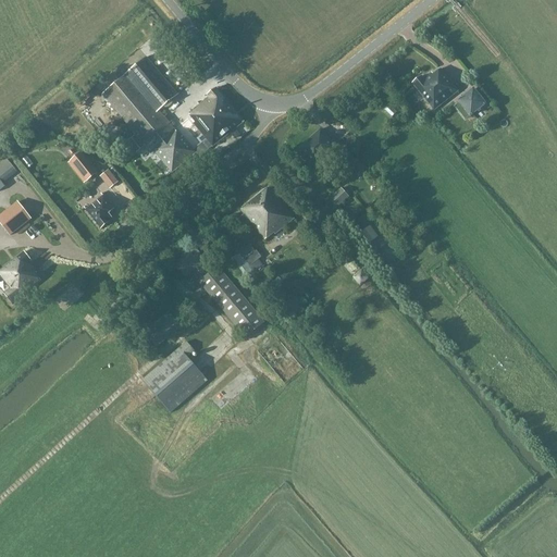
[(156,114),(159,111),(177,95),(146,58),(128,73),(125,76),(156,114)]
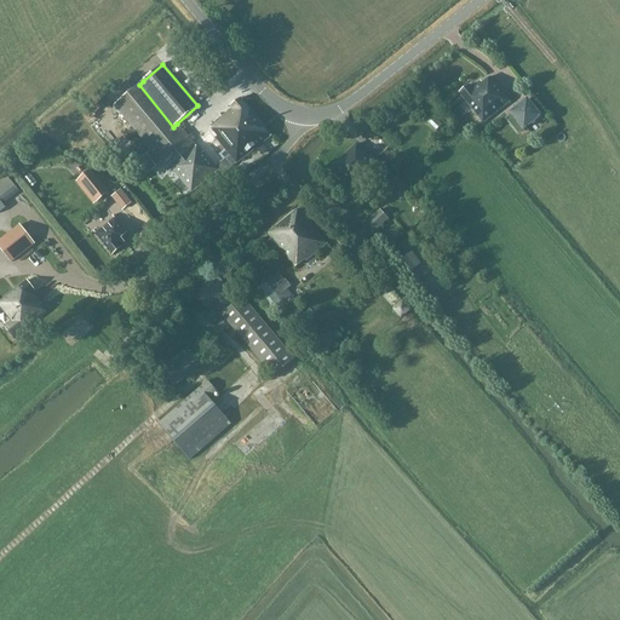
[(471,89),(469,85),(459,93),(483,124),(510,102),(489,78),(482,84),(481,81),(471,89)]
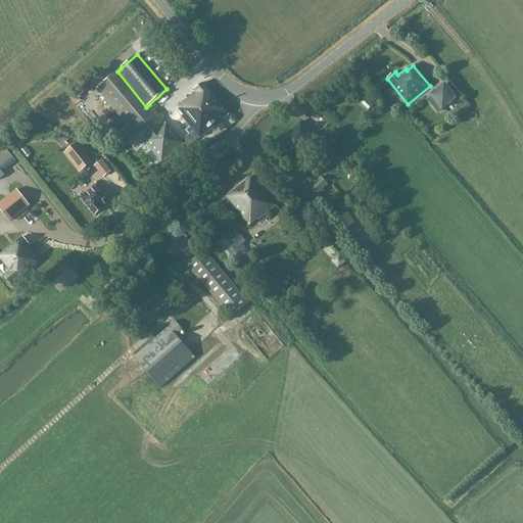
[(171,130),(149,104),(146,107),(117,72),(96,90),(127,127),(120,134),(128,144),(136,137),(142,145),(144,143),(161,163),(183,144),(181,141),(171,130)]
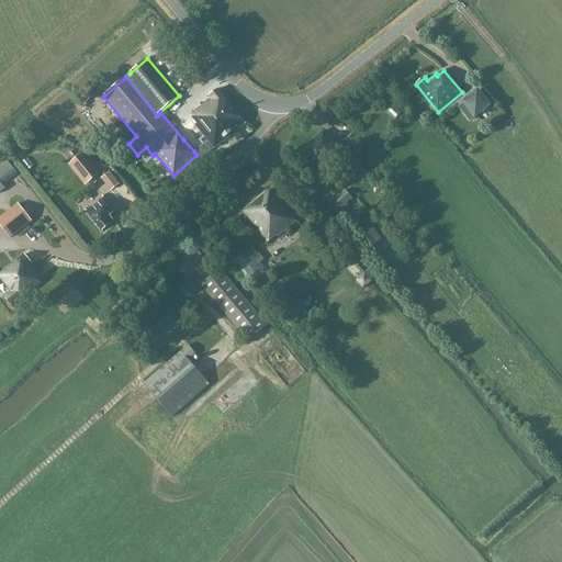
[(208,141),(194,152),(201,159),(247,124),(218,89),(209,98),(210,100),(190,115),(198,124),(195,126),(208,141)]
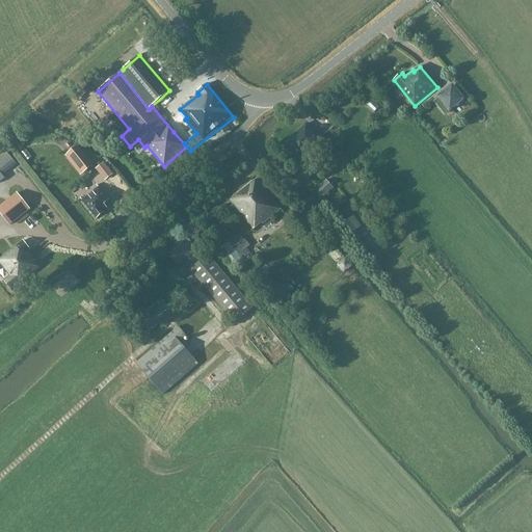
[(452,86),(439,97),(449,111),(463,100),(452,86)]
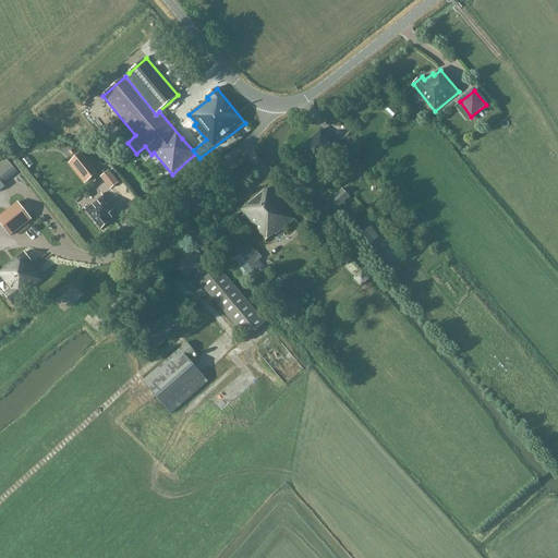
[(87,93),(81,98),(84,101),(91,97),(87,93)]
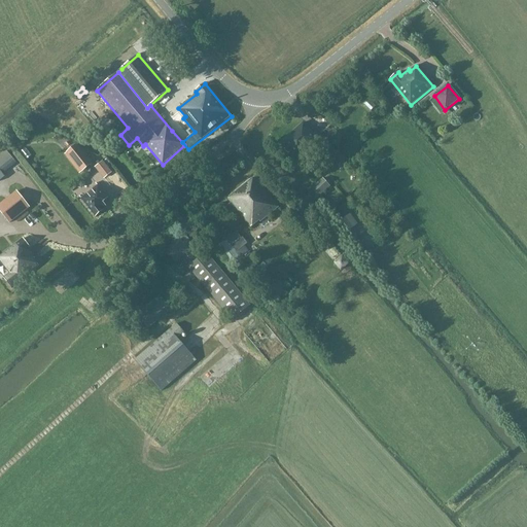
[(303,123),(282,141),(296,160),(300,164),(307,156),(304,153),(313,145),(312,143),(317,139),(303,123)]
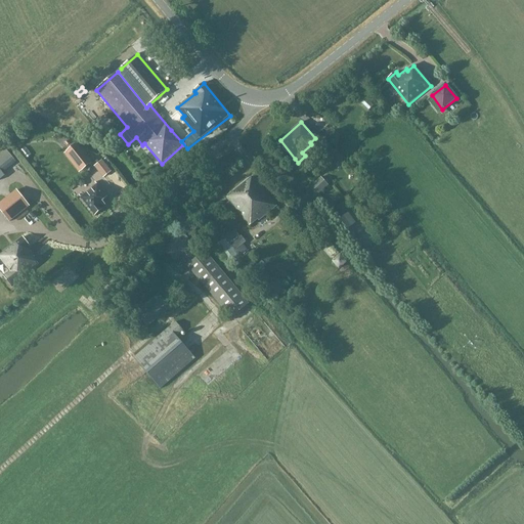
[(76,144),(67,153),(82,171),(91,164),(76,144)]
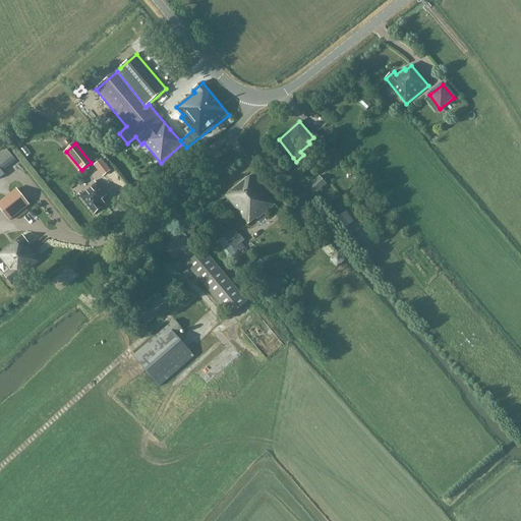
[(9,159),(3,161),(1,157),(0,156),(0,168),(11,164),(9,159)]
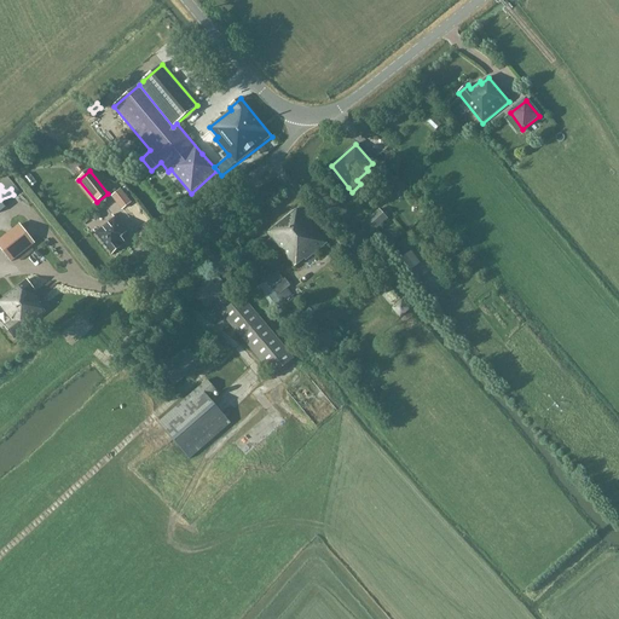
[(121,190),(111,197),(122,210),(131,203),(121,190)]
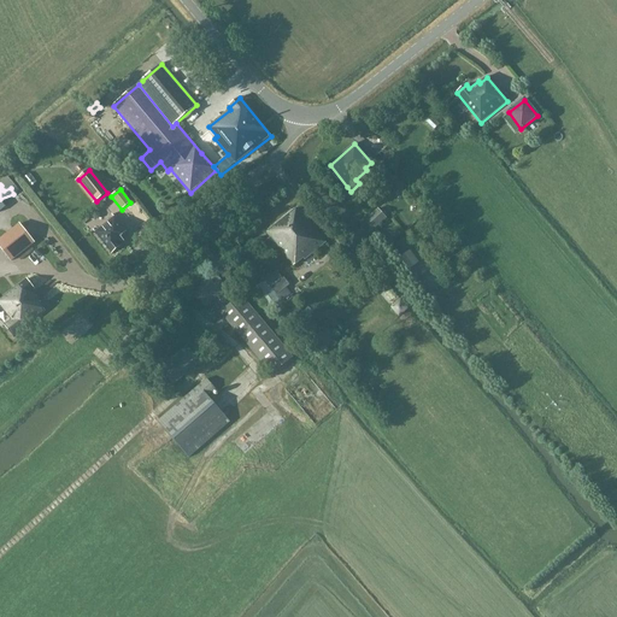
[(305,262),(325,244),(298,209),(266,234),(270,239),(264,244),(270,252),(277,246),(293,268),(304,259),(305,262)]
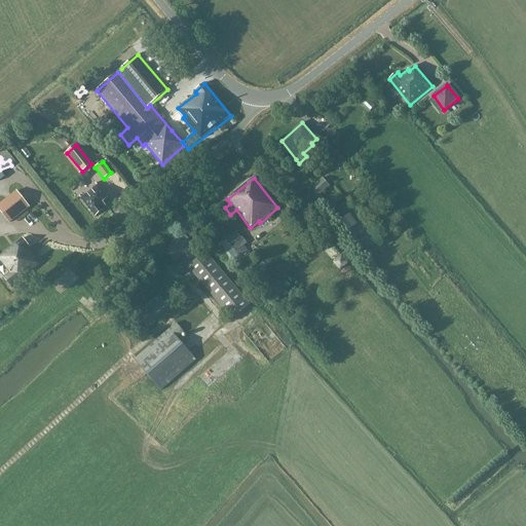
[(318,196),(330,186),(323,179),(310,189),(318,196)]
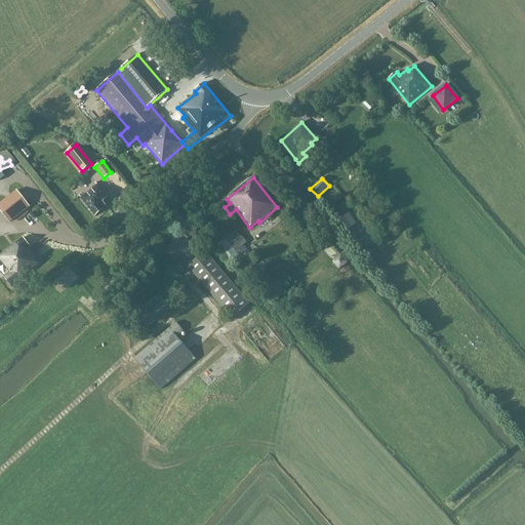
[(97,185),(81,198),(95,215),(103,209),(103,208),(106,206),(103,202),(108,198),(97,185)]
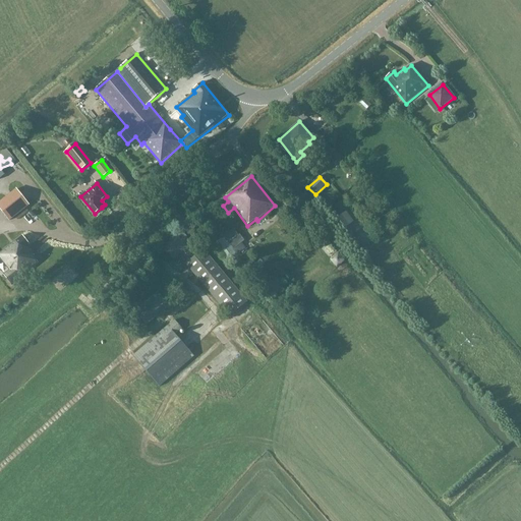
[(16,189),(0,201),(0,208),(9,221),(29,206),(16,189)]
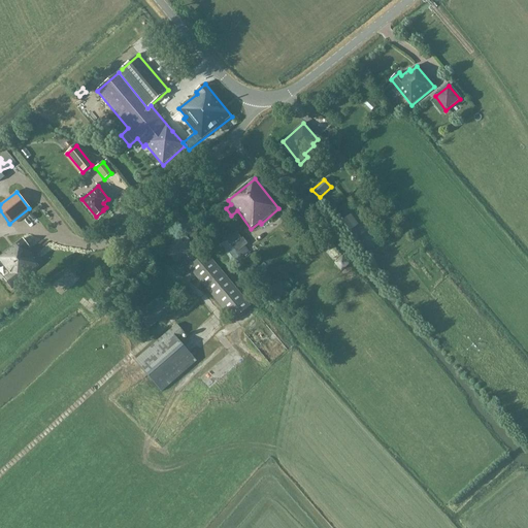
[(350,231),(357,225),(350,216),(342,222),(350,231)]
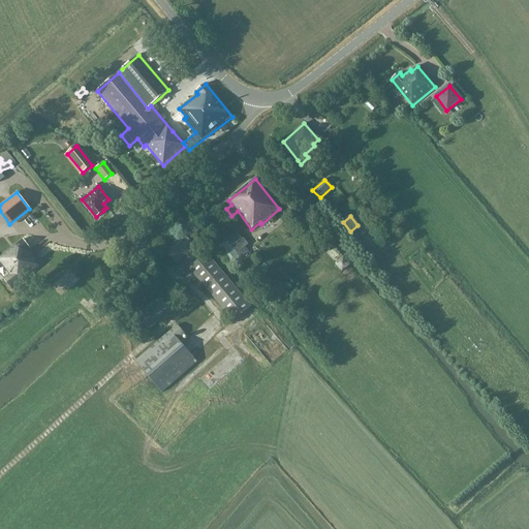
[(226,241),(217,248),(230,266),(242,256),(243,257),(249,252),(245,247),(248,245),(243,239),(242,239),(237,232),(226,241)]
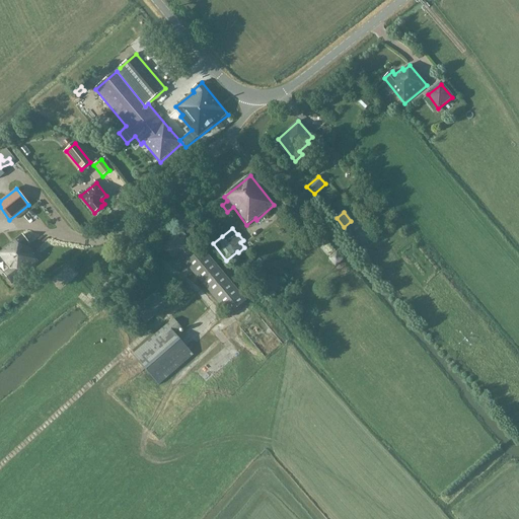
[(191,243),(181,231),(174,236),(172,235),(168,239),(170,240),(162,246),(172,258),(182,250),(190,260),(186,264),(228,316),(246,301),(203,249),(199,252),(191,243)]
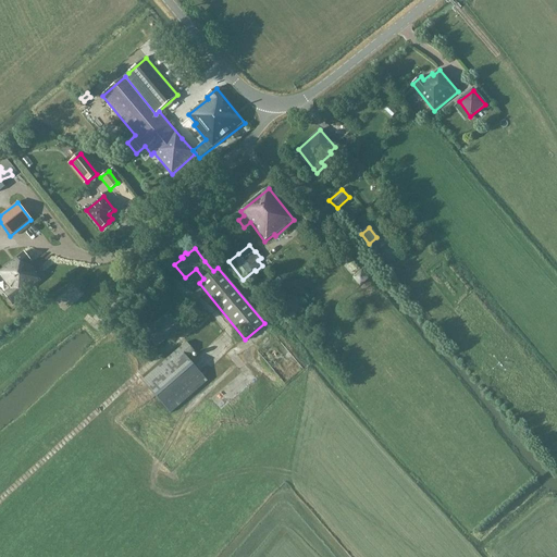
[(378,250),(372,254),(381,267),(386,263),(378,250)]
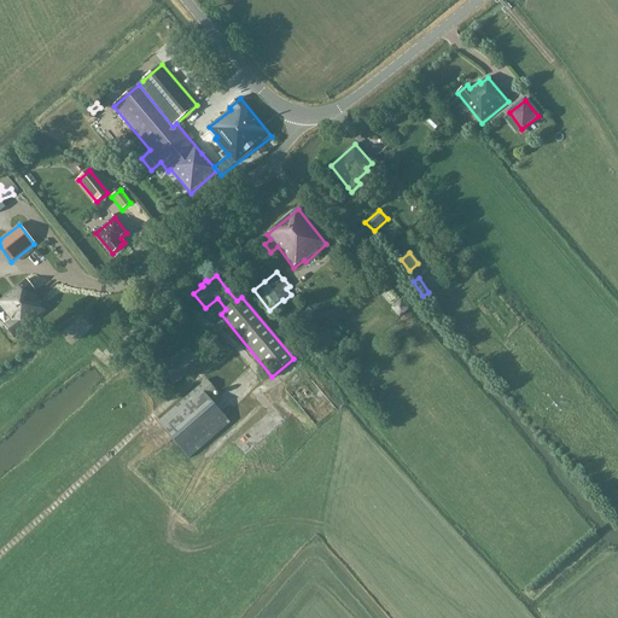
[(5,326),(13,337),(45,312),(39,304),(40,303),(33,292),(35,291),(27,280),(0,301),(0,305),(12,321),(5,326)]
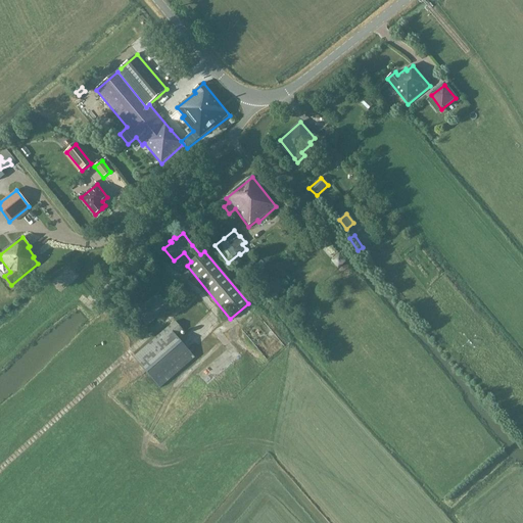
[(248,257),(240,265),(245,271),(253,265),(248,257)]
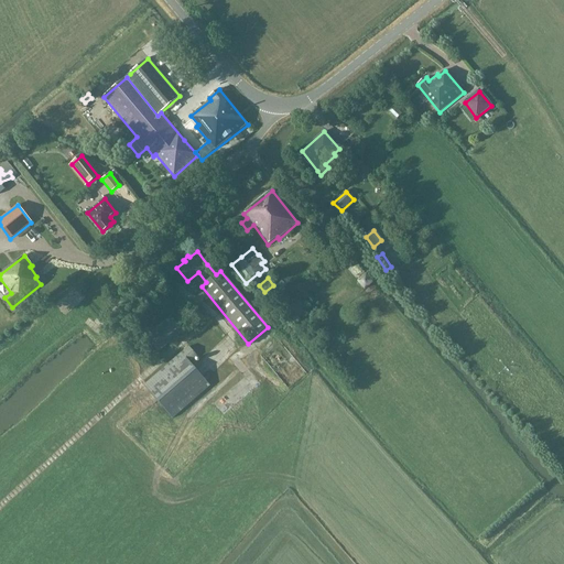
[(158,353),(183,332),(171,317),(145,337),(158,353)]
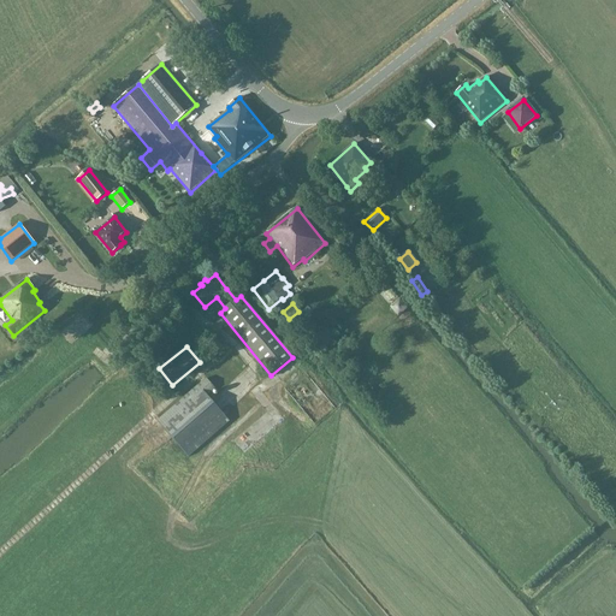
[(207,378),(157,421),(188,457),(230,421),(207,395),(215,389),(207,378)]
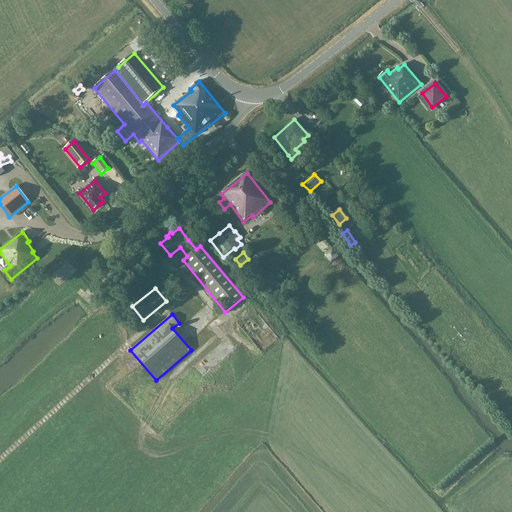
[(192,363),(199,372),(216,359),(210,350),(192,363)]
